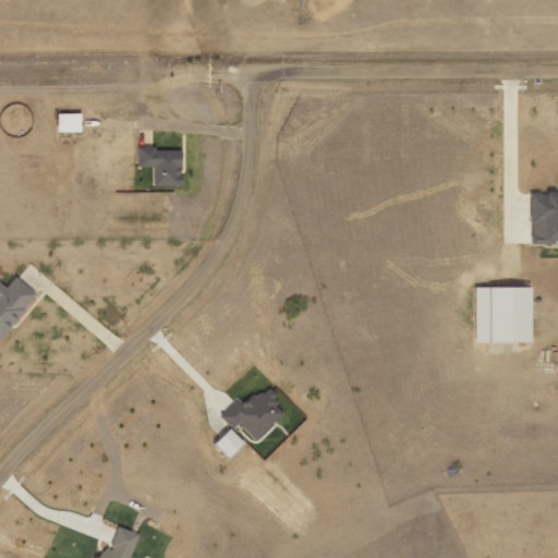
[(57,132),(81,133),(81,113),(58,113),(57,132)]
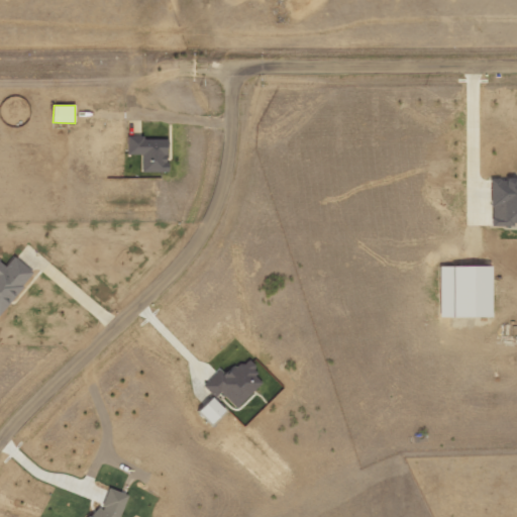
[(143,154),(143,171),(169,172),(169,138),(128,137),(127,154),(143,154)]
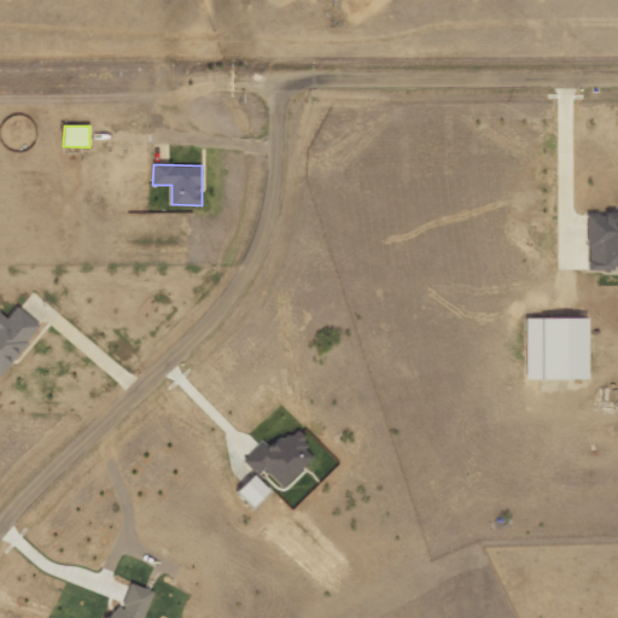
[(617,213),(587,215),(588,268),(617,267),(617,213)]
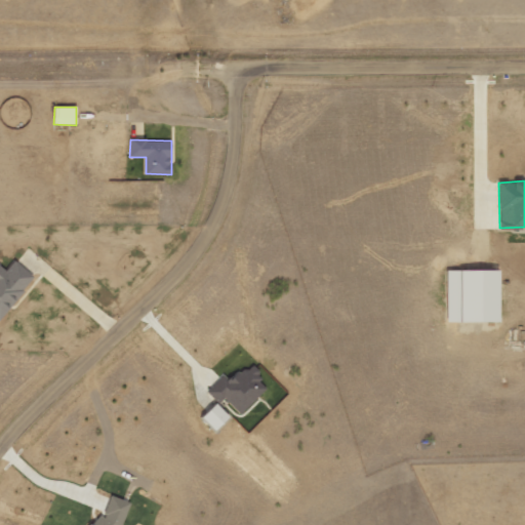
[(0,319),(36,279),(15,260),(6,271),(0,265),(0,319)]
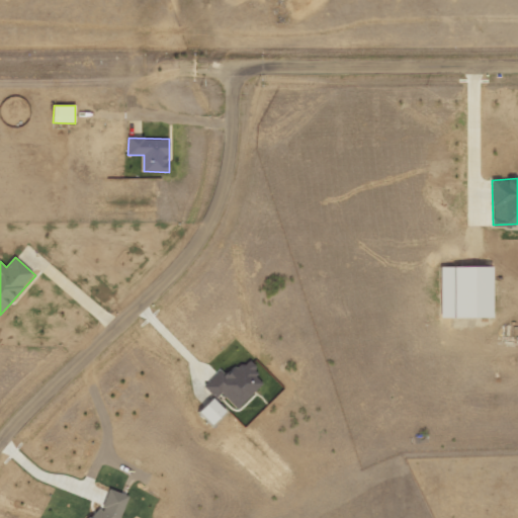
[(239,410),(266,380),(244,360),(229,376),(222,369),(205,386),(217,398),(221,393),(239,410)]
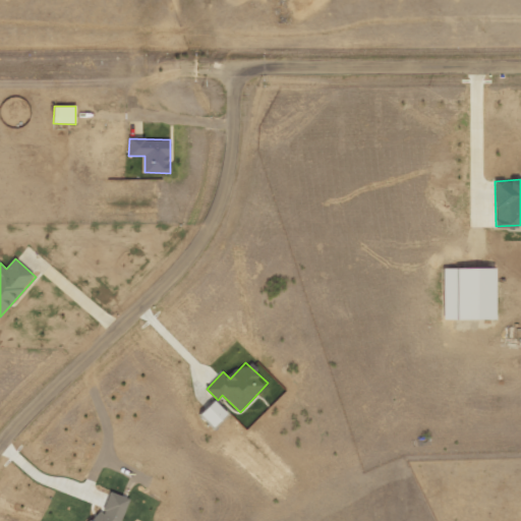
[(200,415),(215,427),(228,413),(215,400),(200,415)]
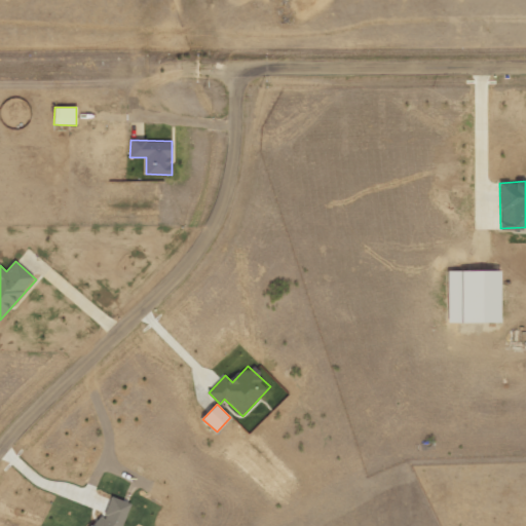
[(121,525),(130,503),(112,497),(104,519),(95,515),(89,525),(121,525)]
